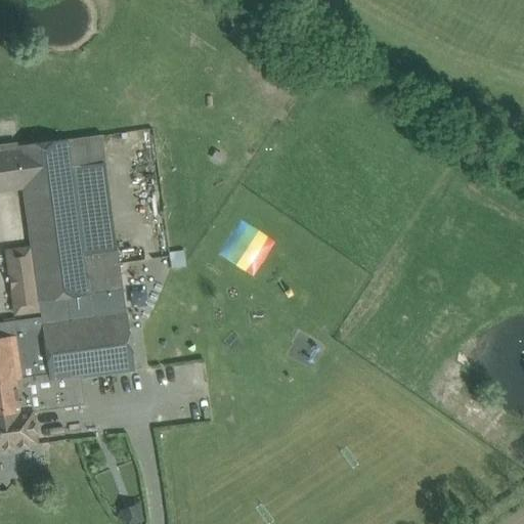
[(106,163),(102,135),(69,139),(17,146),(18,149),(0,151),(0,191),(24,188),(32,251),(41,317),(10,322),(0,323),(0,449),(37,444),(33,412),(86,405),(82,379),(135,372),(122,275),(119,276),(116,252),(85,256),(73,167),(106,163)]
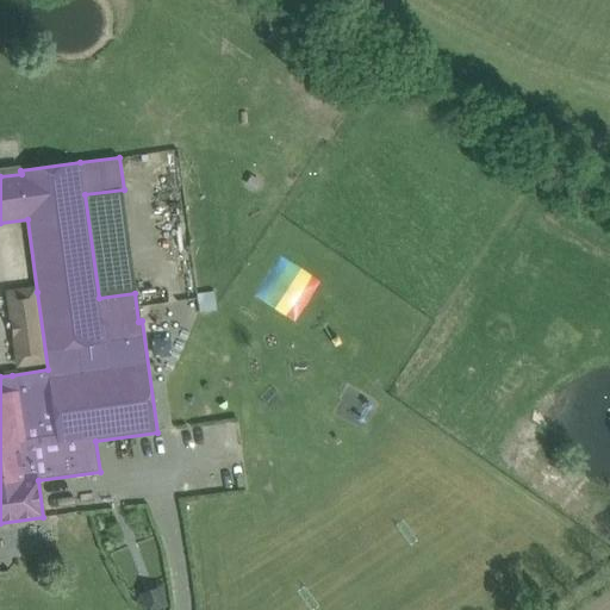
[(260,297),(303,313),(311,291),(269,273),(260,297)]
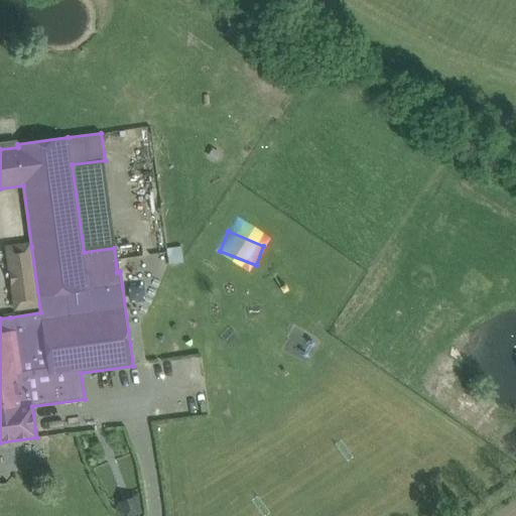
[(165,244),(114,248),(117,272),(120,271),(133,366),(148,365),(144,328),(168,268),(165,244)]
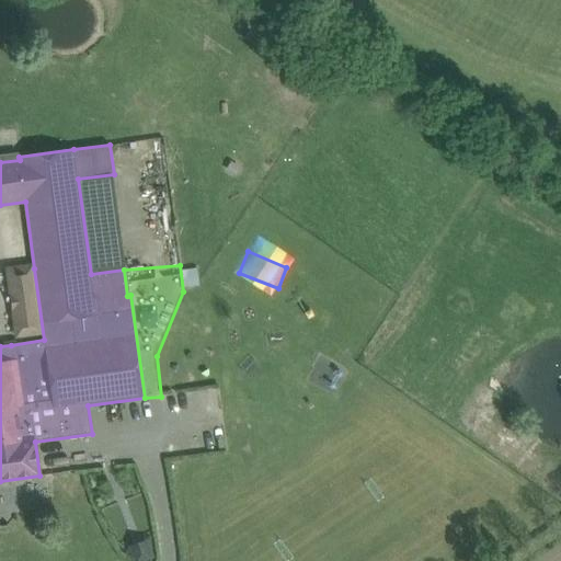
[(34,268),(0,274),(0,275),(11,345),(44,340),(34,268)]
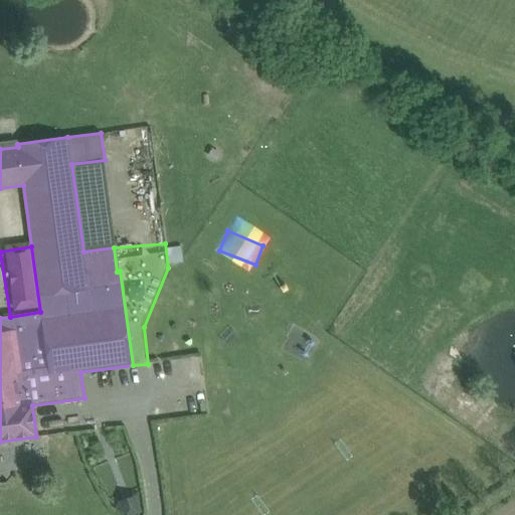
[(102,463),(114,501),(144,491),(131,453),(102,463)]
